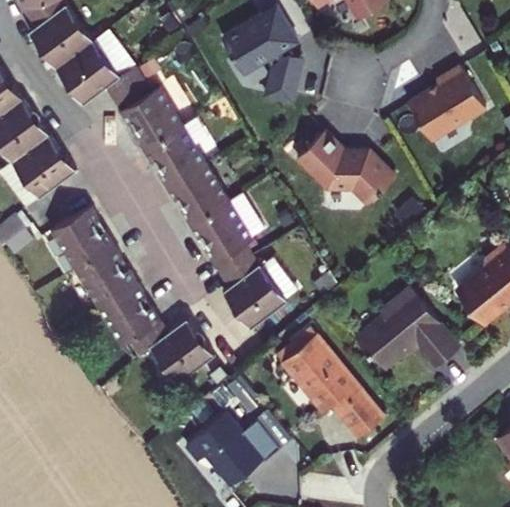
[(18,0),(21,8),(54,0),(18,0)]
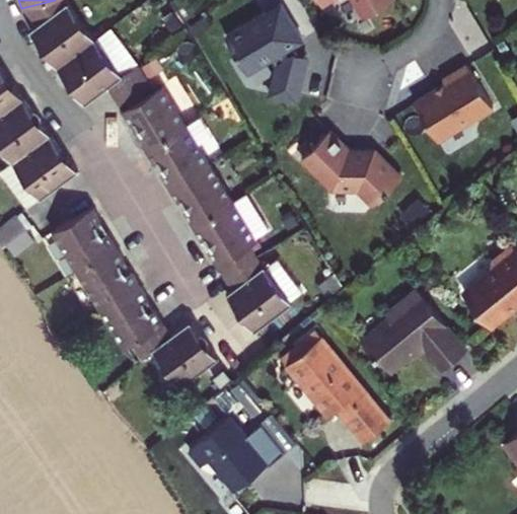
[(94,43),(62,0),(55,0),(21,8),(37,28),(30,33),(42,48),(45,46),(51,55),(48,57),(57,70),(94,43)]
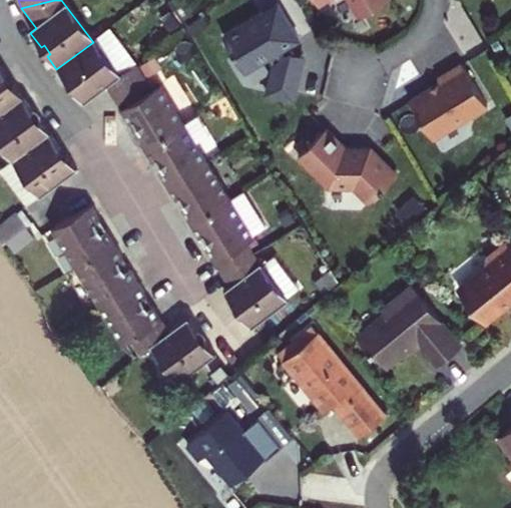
[(311,0),(316,8),(329,0),(330,0),(333,4),(339,0),(346,0),(359,20),(388,2),(386,0),(311,0)]
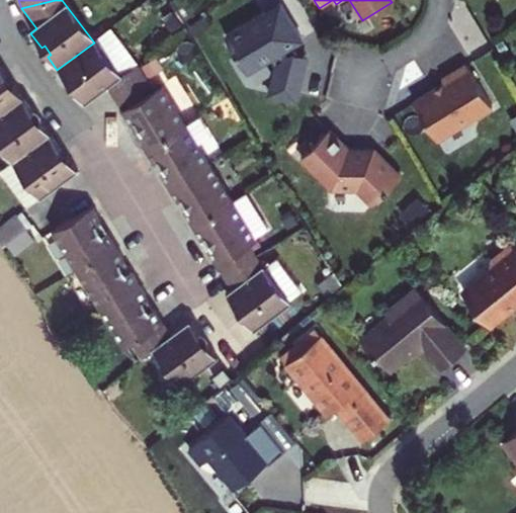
[(279,6),(225,39),(246,75),(271,60),(276,67),(268,97),(294,104),(303,71),(307,59),(293,56),(289,50),(301,43),(279,6)]
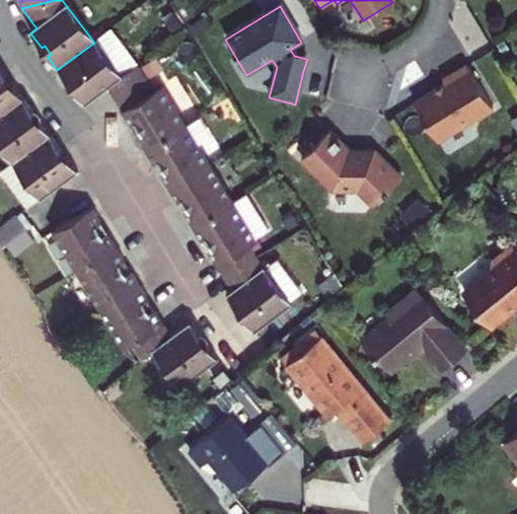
[(121,79),(137,69),(109,31),(94,43),(121,79)]
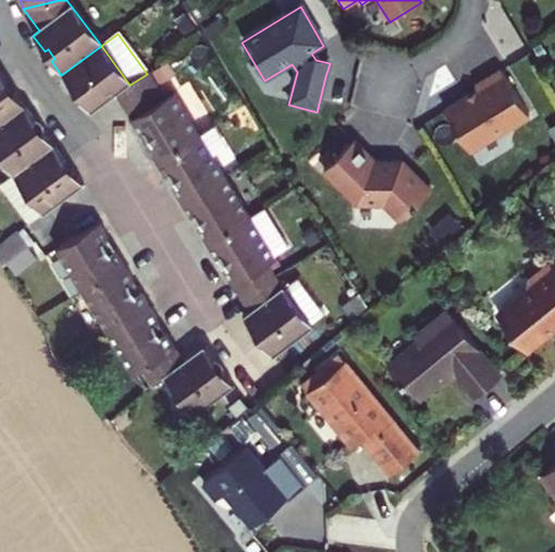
[(83,96),(79,98),(90,113),(115,96),(123,109),(157,88),(147,74),(130,85),(101,46),(61,75),(72,89),(76,87),(83,96)]
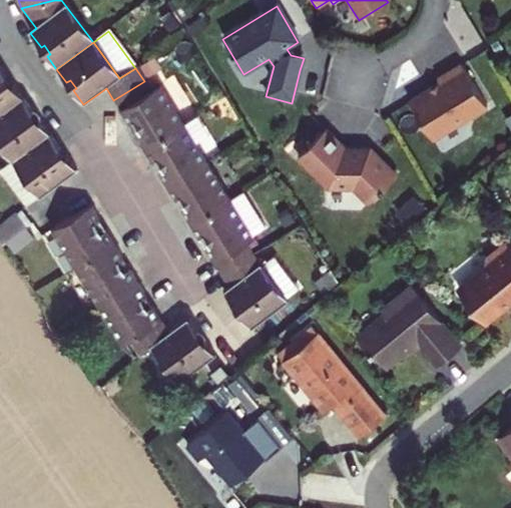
[(47,56),(50,54),(44,45),(41,47),(47,56)]
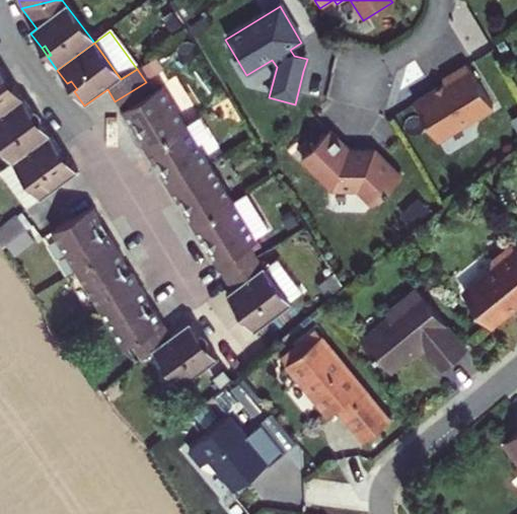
[(466,68),(441,83),(444,86),(413,105),(436,144),(492,111),(466,68)]
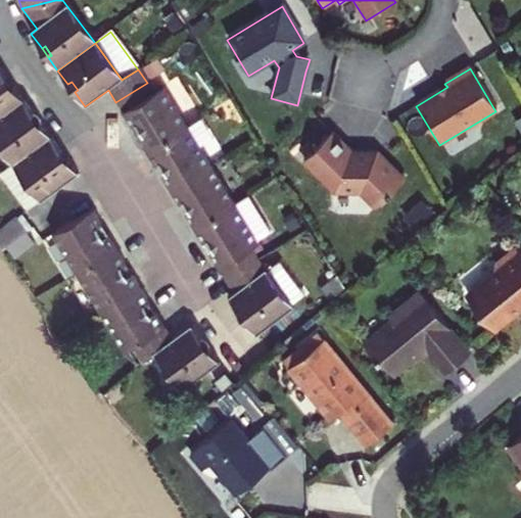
[(0,119),(21,102),(12,89),(8,92),(1,83),(5,80),(0,72),(0,119)]
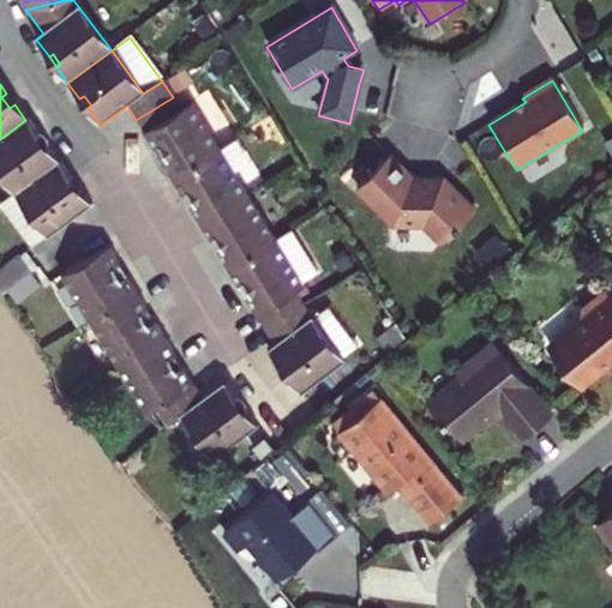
[(15,104),(6,94),(1,97),(10,108),(15,104)]
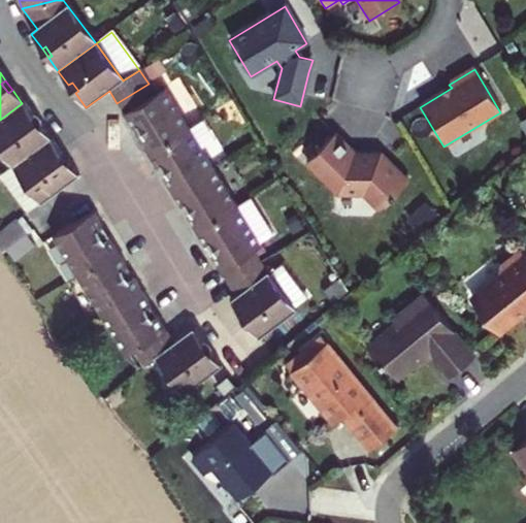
[(75,93),(78,91),(72,83),(68,85),(75,93)]
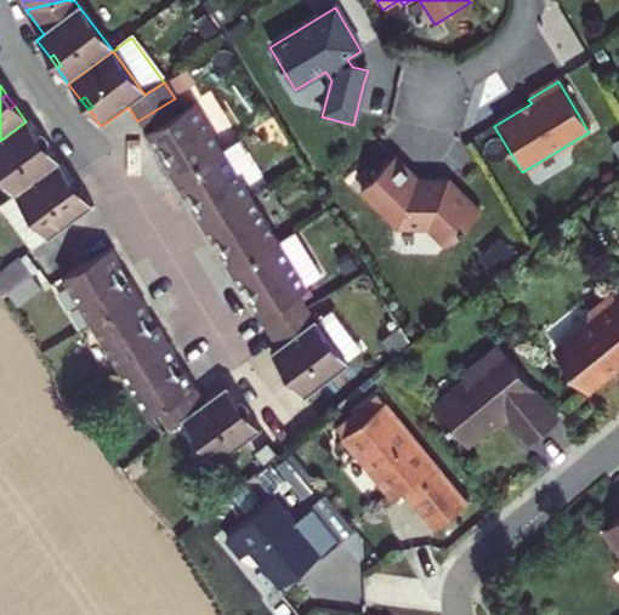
[(183,112),(175,98),(137,121),(157,153),(162,149),(169,161),(163,164),(174,181),(221,152),(192,107),(183,112)]
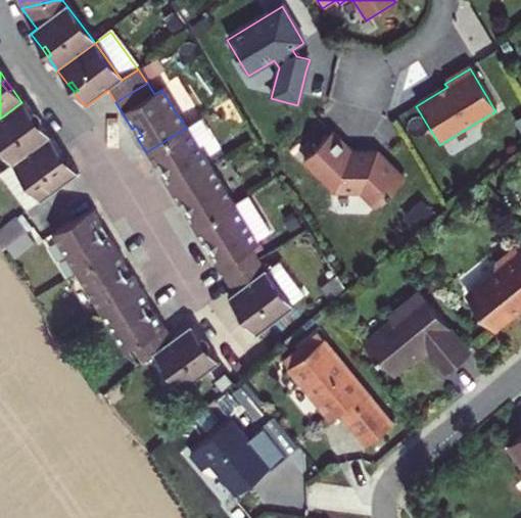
[(176,93),(168,98),(186,128),(199,121),(183,95),(176,93)]
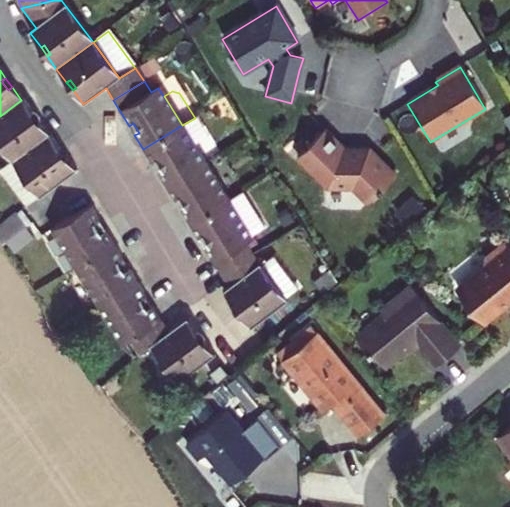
[(21,100),(0,116),(0,148),(12,163),(48,137),(37,122),(34,124),(28,116),(31,114),(21,100)]
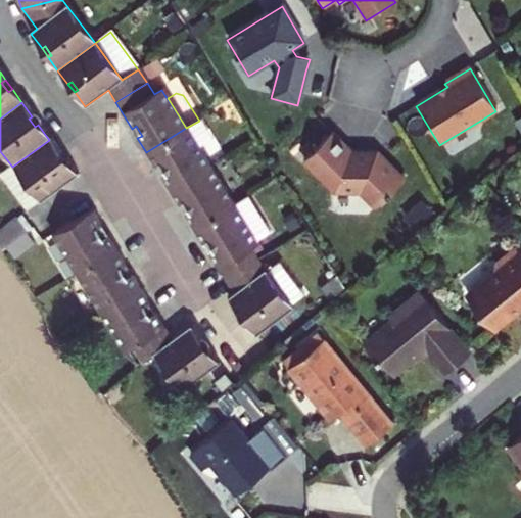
[(29,119),(35,127),(38,125),(32,116),(29,119)]
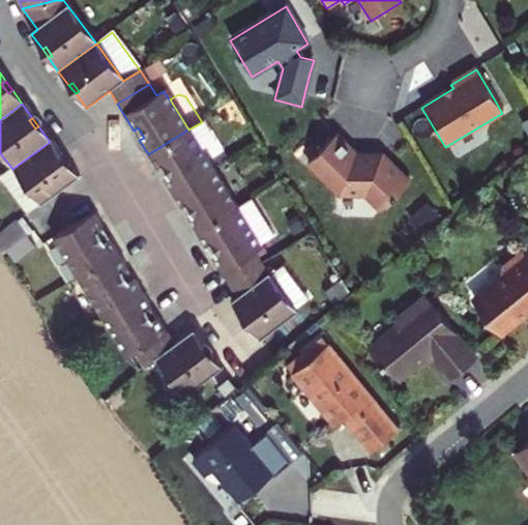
[(202,122),(188,129),(201,151),(214,143),(202,122)]
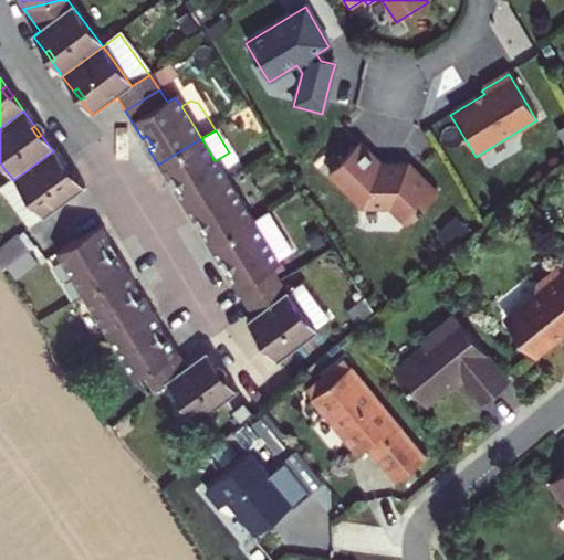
[(148,149),(154,147),(147,136),(143,139),(148,149)]
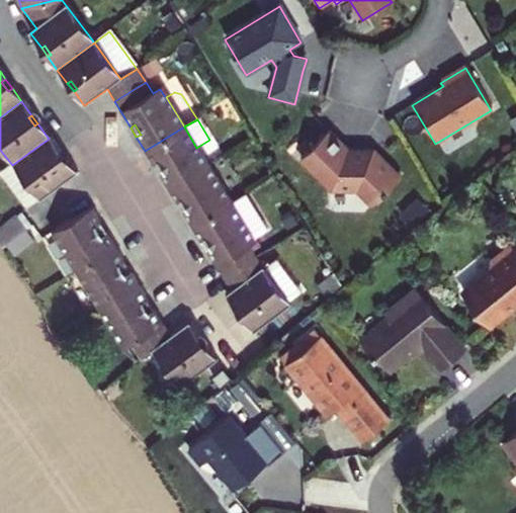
[(196,148),(184,126),(145,151),(154,166),(158,163),(164,173),(160,175),(168,190),(208,166),(196,148)]
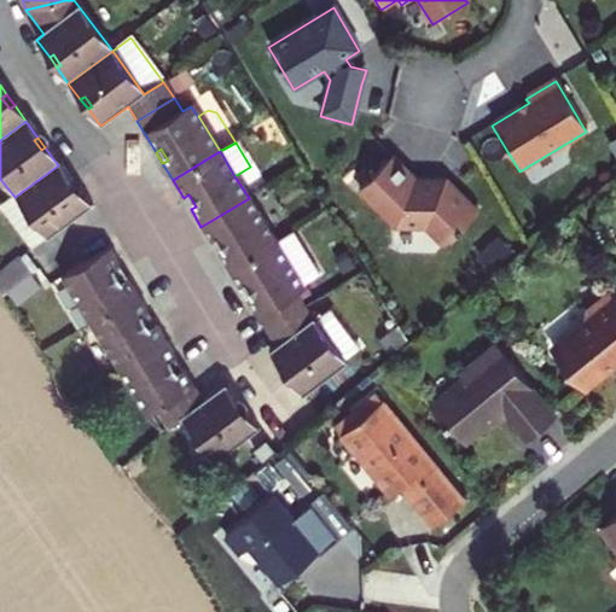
[(358,190),(394,227),(428,228),(428,232),(442,248),(476,215),(443,182),(413,181),(390,157),(358,190)]
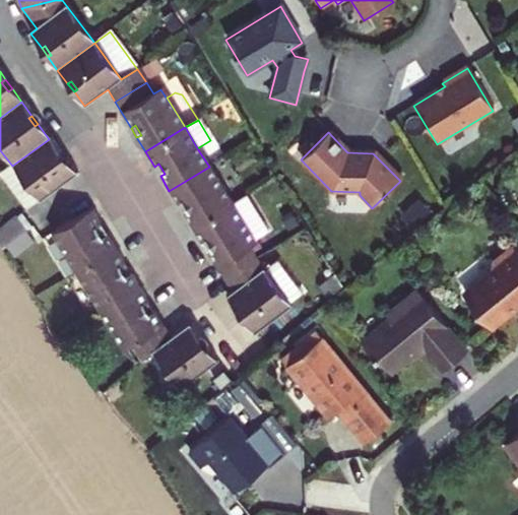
[(75,175),(65,161),(62,162),(55,154),(59,151),(49,139),(12,166),(40,203),(75,175)]
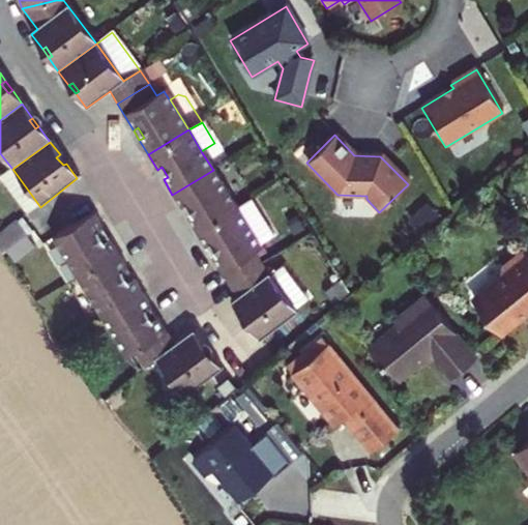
[(63,165),(66,164),(60,154),(56,157),(63,165)]
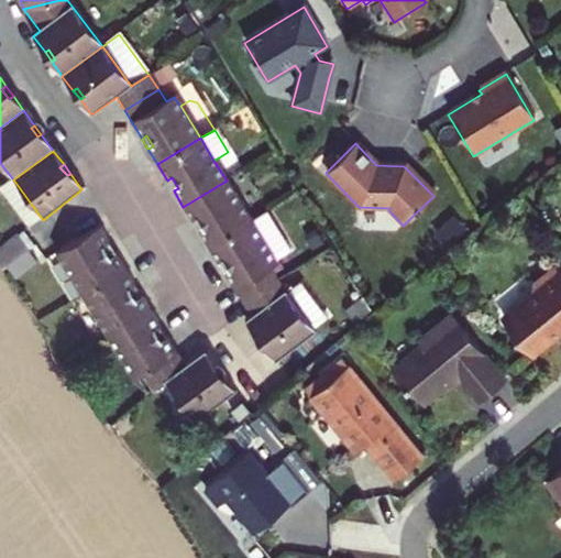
[(174,190),(178,188),(172,177),(167,181),(174,190)]
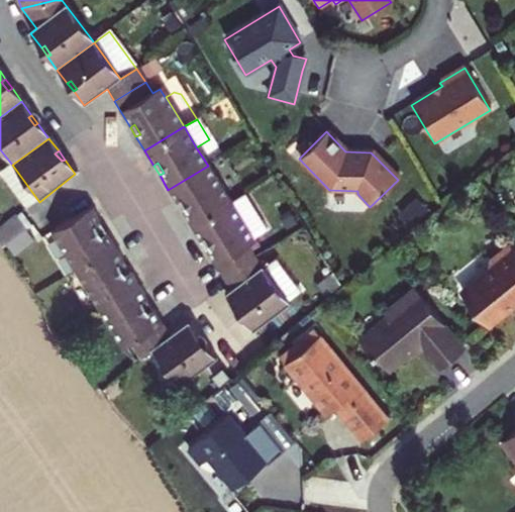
[(39,202),(12,165),(0,173),(0,175),(26,211),(39,202)]
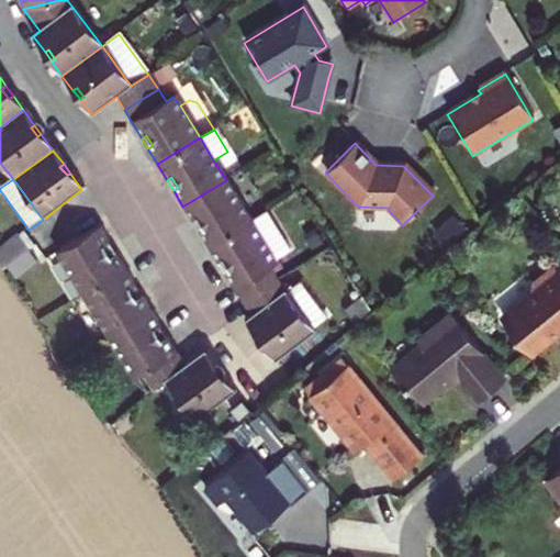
[(252,221),(226,180),(182,207),(192,221),(197,218),(203,229),(199,232),(208,247),(252,221)]
